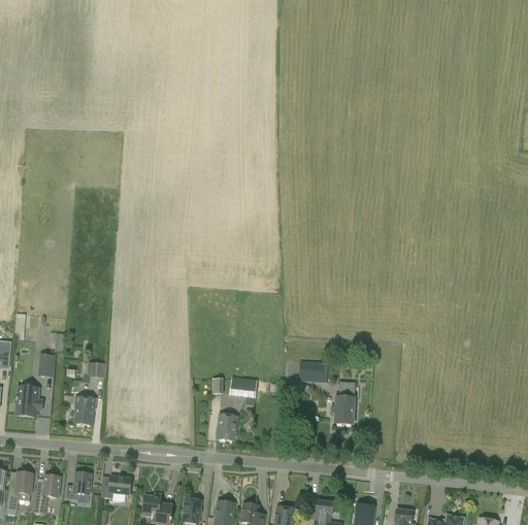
[(26,336),(26,312),(17,312),(17,336),(26,336)]
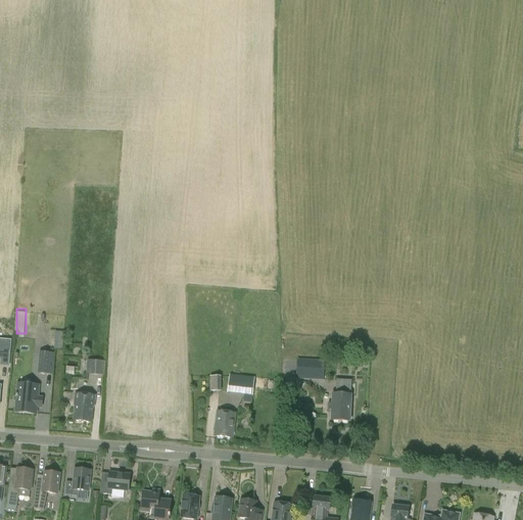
[(55,346),(64,346),(64,329),(56,328),(55,346)]
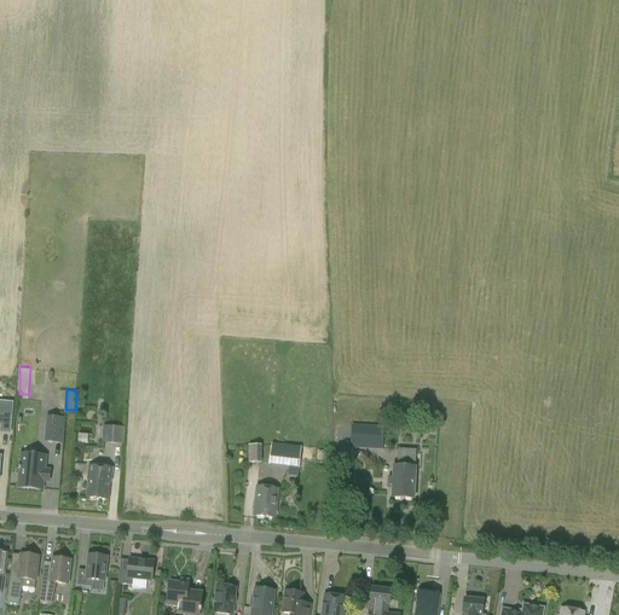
[(3,412),(1,422),(1,429),(11,430),(12,410),(3,408),(3,412)]
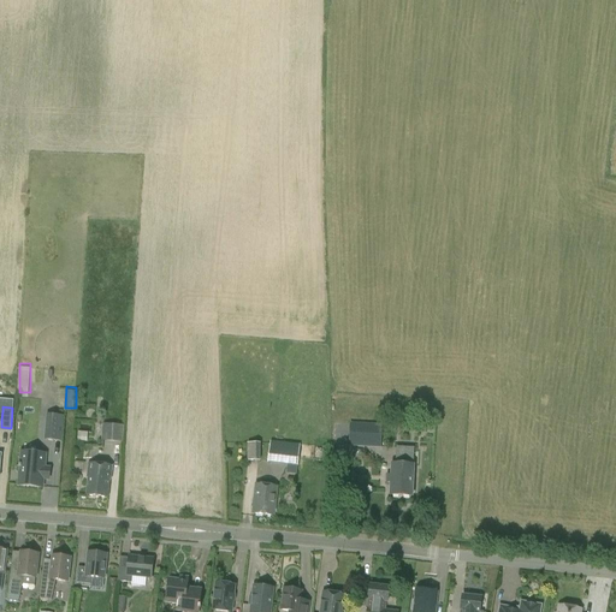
[(46,411),(43,437),(63,438),(64,413),(46,411)]
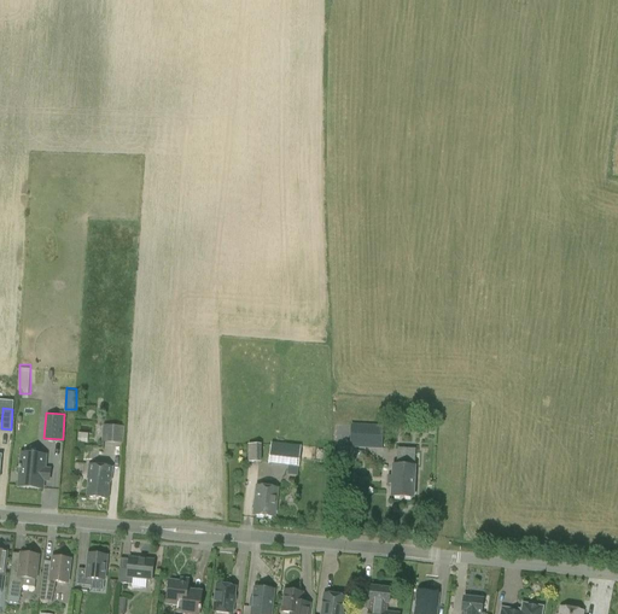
[(351,415),(350,444),(382,445),(383,424),(366,422),(366,415),(351,415)]
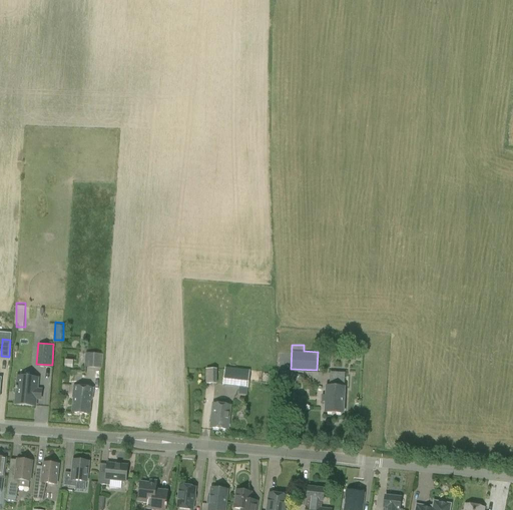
[(102,366),(103,352),(85,351),(84,365),(102,366)]
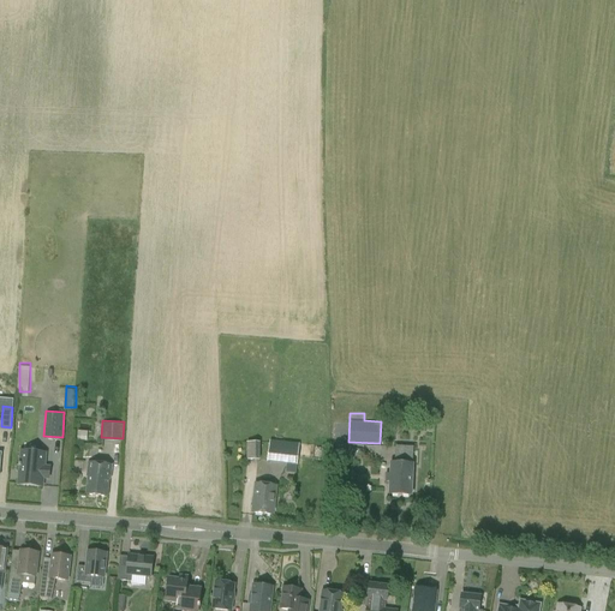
[(268,459),(297,462),(299,442),(270,438),(268,459)]
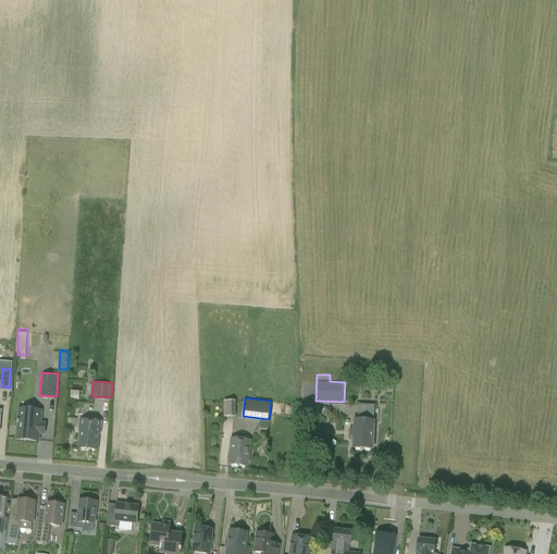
[(224,415),(235,415),(235,398),(223,398),(224,415)]
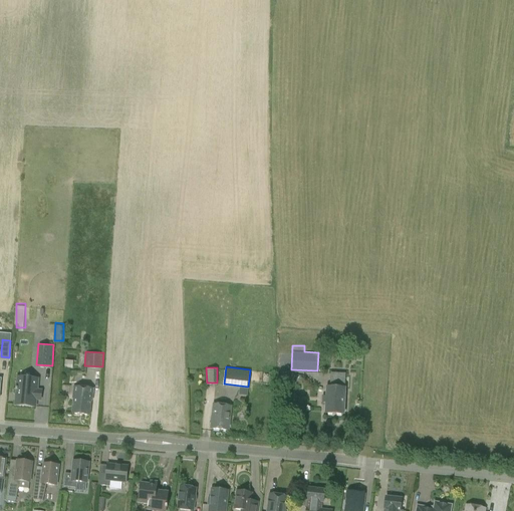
[(330,370),(329,385),(326,385),(325,412),(343,413),(345,386),(344,386),(345,371),(330,370)]
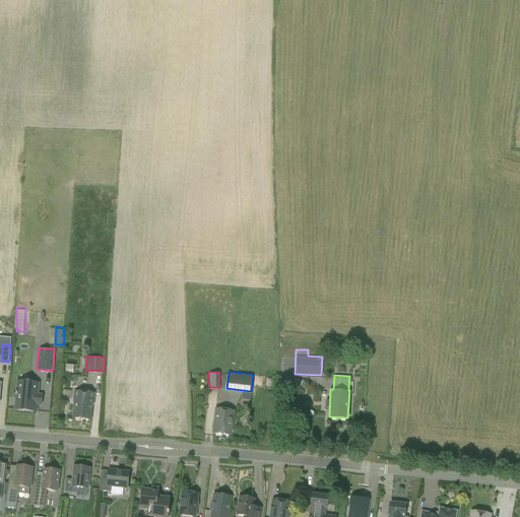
[(16,379),(14,407),(38,409),(38,403),(39,392),(40,380),(16,379)]
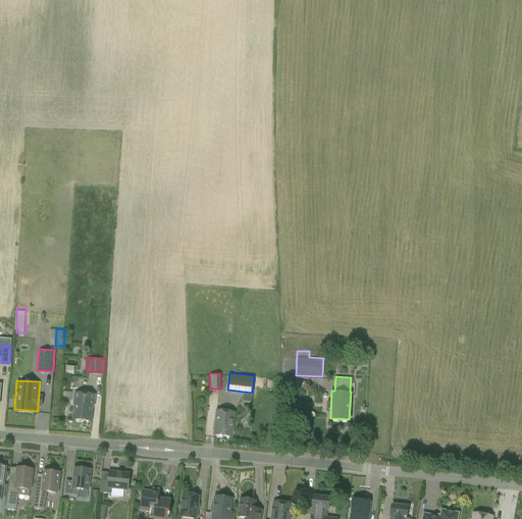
[(94,405),(95,393),(74,391),(73,403),(74,403),(72,417),(91,419),(93,405),(94,405)]
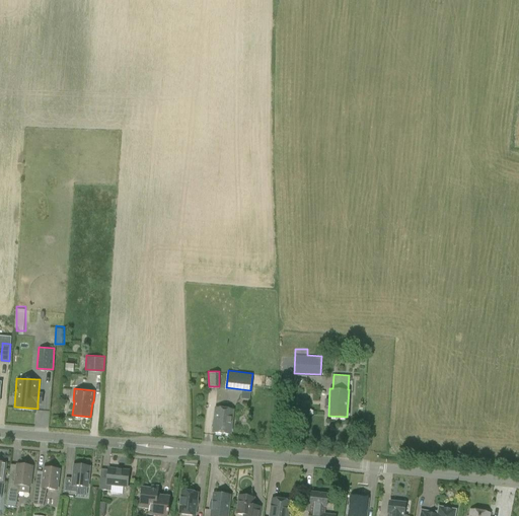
[(231,432),(234,408),(215,406),(212,430),(231,432)]
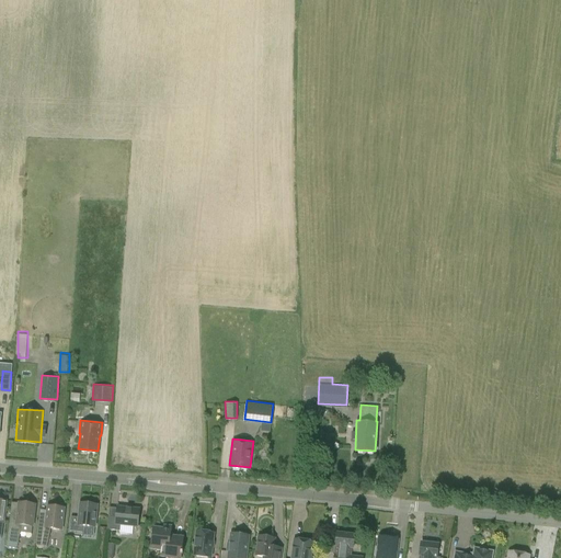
[(16,546),(18,541),(22,523),(32,524),(35,502),(19,500),(18,513),(10,512),(6,545),(16,546)]
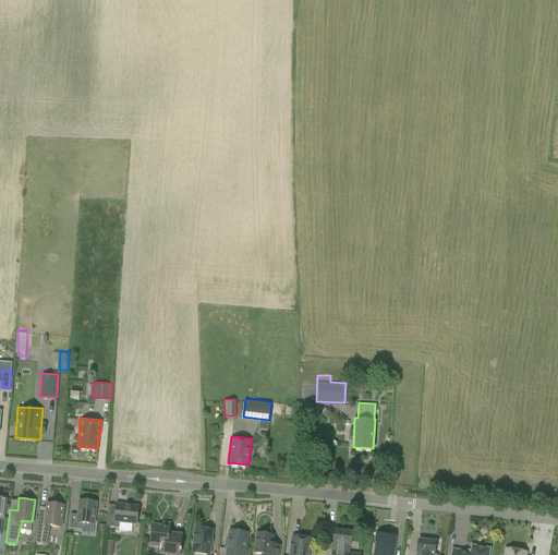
[(80,498),(79,513),(71,511),(69,526),(82,527),(82,520),(94,522),(97,499),(80,498)]
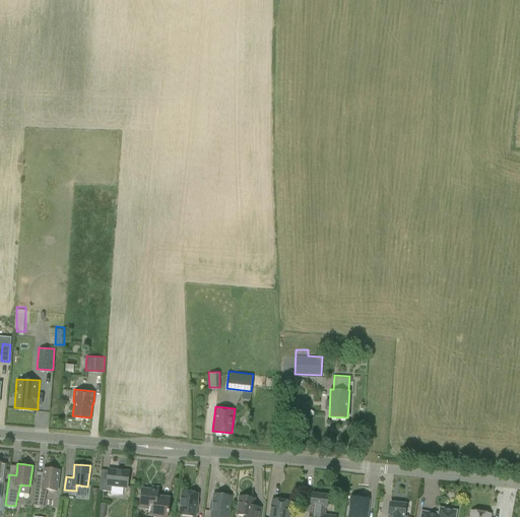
[(57,489),(59,468),(45,466),(43,478),(36,478),(33,503),(44,505),(47,488),(57,489)]
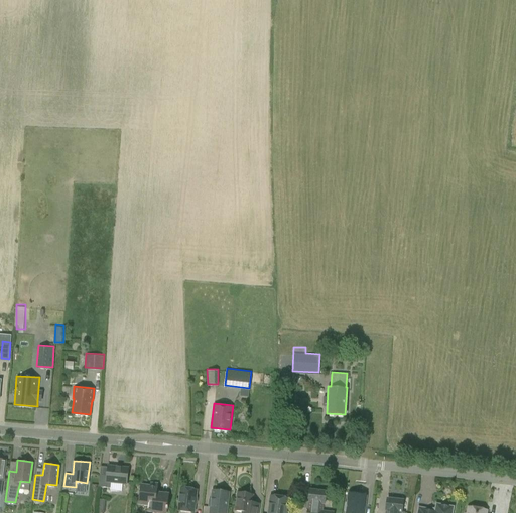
[(108,464),(107,473),(100,473),(99,485),(110,486),(111,480),(127,482),(128,466),(108,464)]
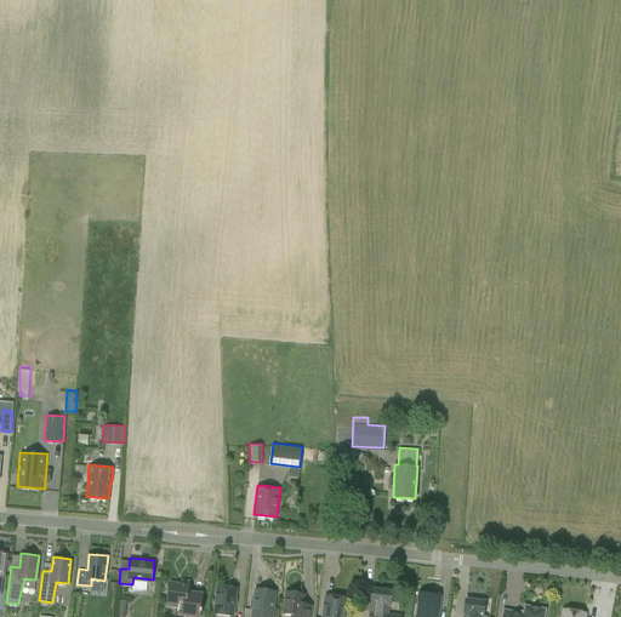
[(183,613),(200,615),(203,592),(188,590),(189,583),(170,581),(167,604),(178,606),(178,610),(183,610),(183,613)]
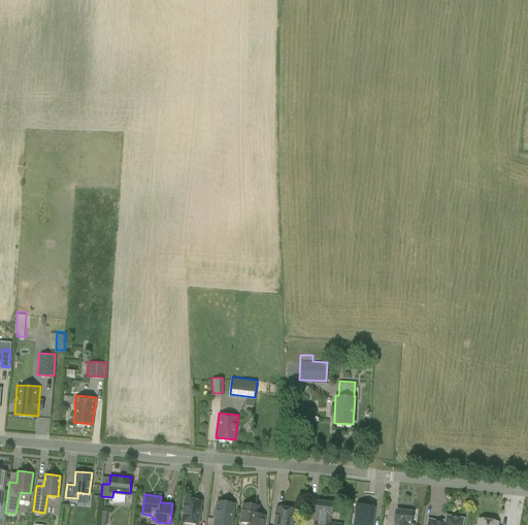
[(183,520),(198,522),(201,499),(186,497),(183,520)]
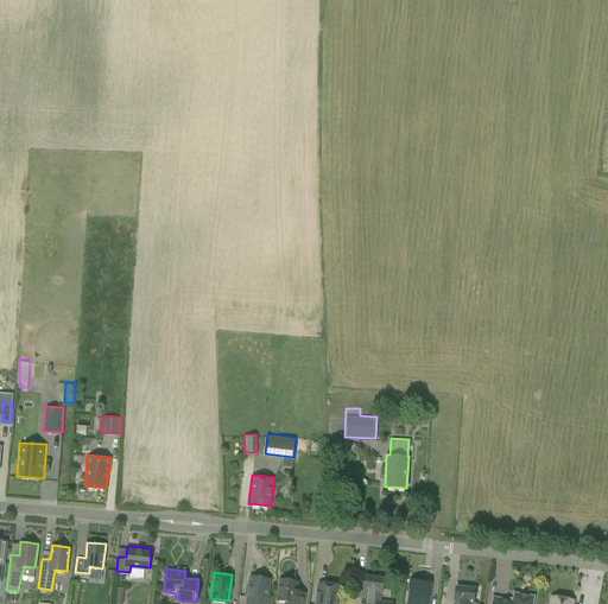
[(248,603),(251,603),(249,603),(265,603),(270,577),(251,574),(249,586),(247,585),(246,593),(249,593),(248,603)]
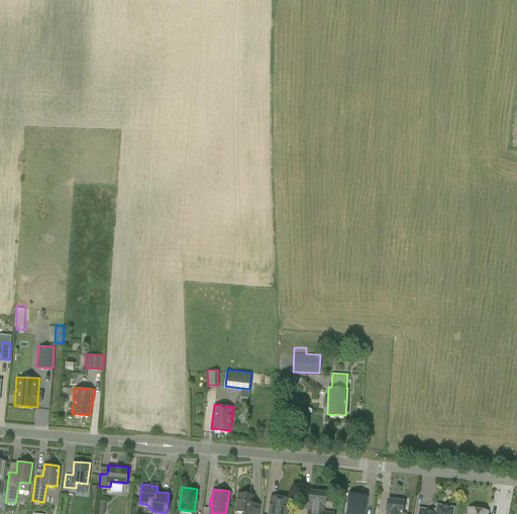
[(323,509),(324,503),(325,503),(327,491),(310,489),(309,500),(308,500),(306,502),(306,506),(308,509),(307,513),(333,513),(334,510),(323,509)]
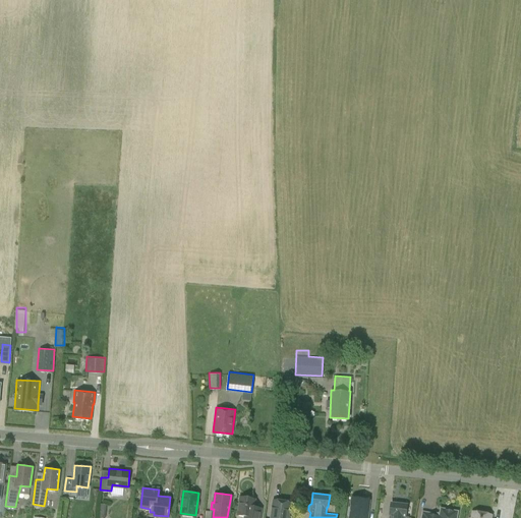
[(238,513),(245,514),(244,517),(258,517),(261,512),(253,511),(255,497),(241,495),(238,513)]
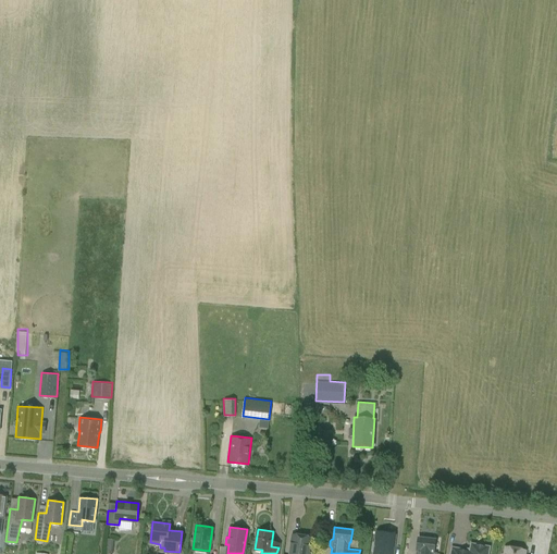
[(376,531),(373,553),(392,553),(393,550),(396,551),(397,542),(394,541),(395,533),(376,531)]
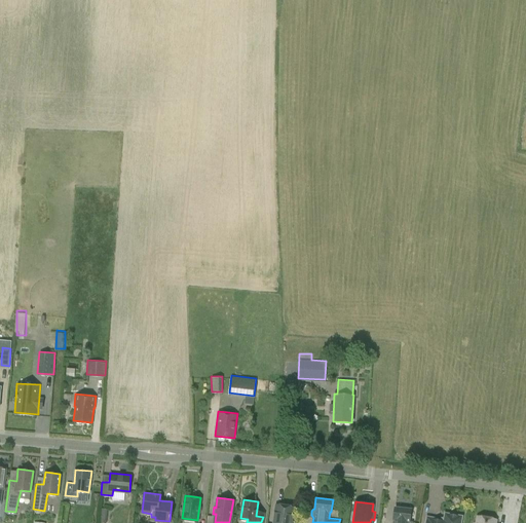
[(272,522),(292,522),(294,506),(276,502),(272,522)]
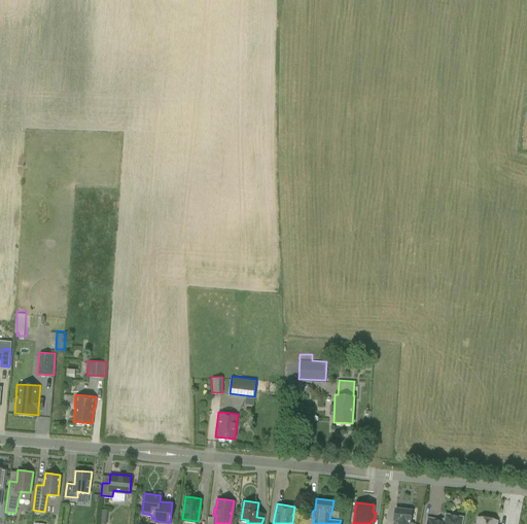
[(413,523),(414,521),(411,521),(412,509),(395,507),(393,523),(413,523)]
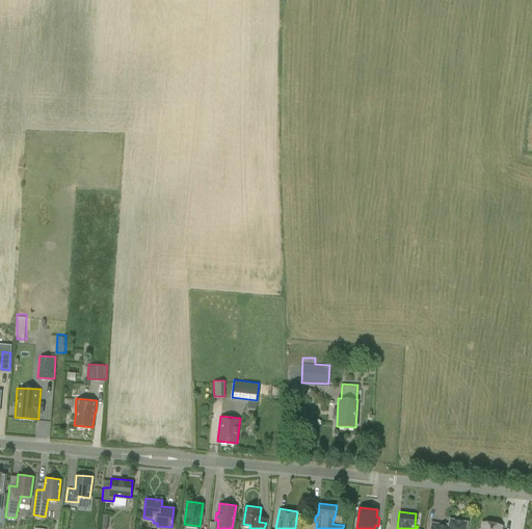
[(466,528),(468,521),(450,518),(449,524),(432,521),(430,528),(466,528)]
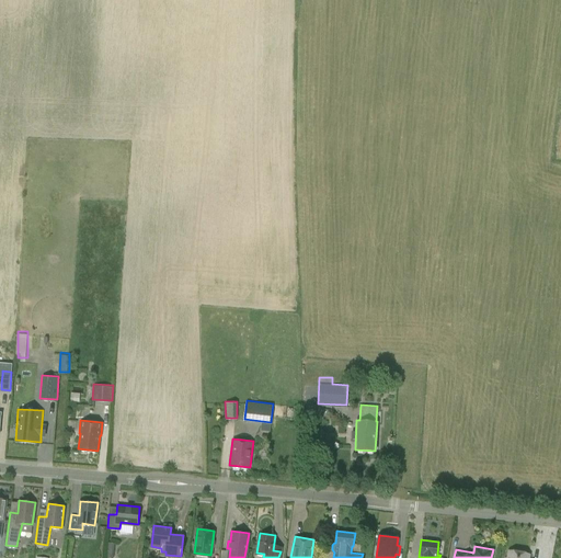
All buildings are outlined.
